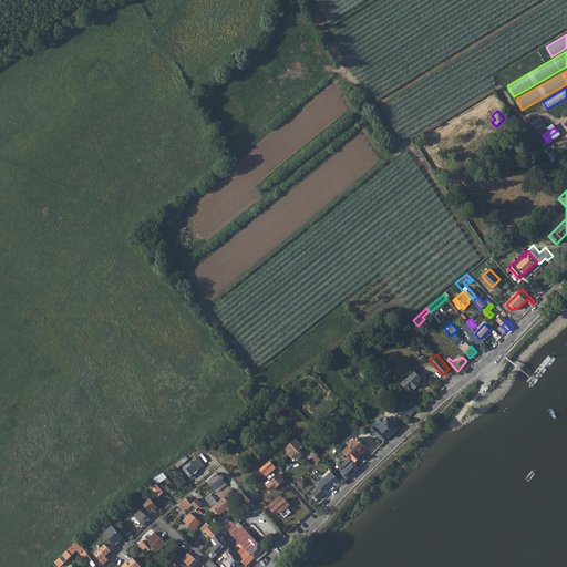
[(413,372),(402,383),(411,393),(420,384),(419,383),(422,379),(414,371),(413,372)]
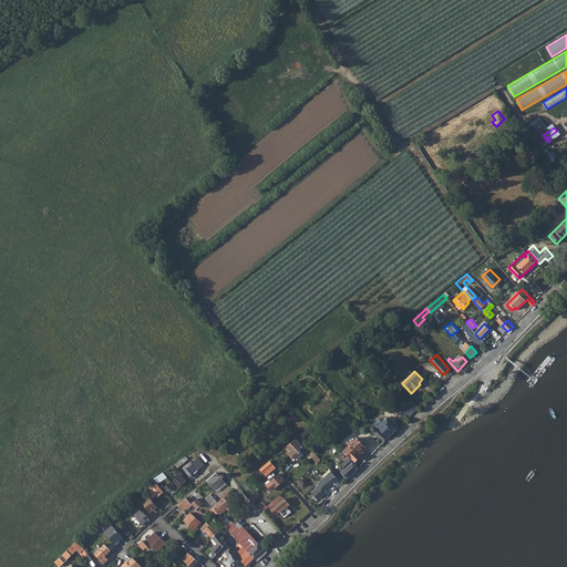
[(408,403),(401,410),(403,413),(405,411),(410,416),(415,412),(408,403)]
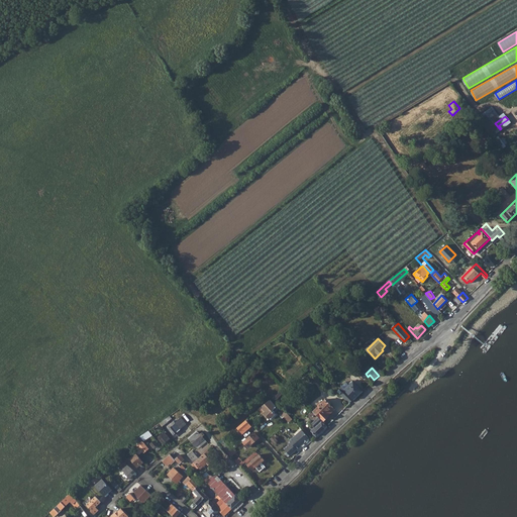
[(366,374),(362,370),(355,374),(363,382),(366,380),(370,385),(374,380),(370,375),(368,377),(366,374)]
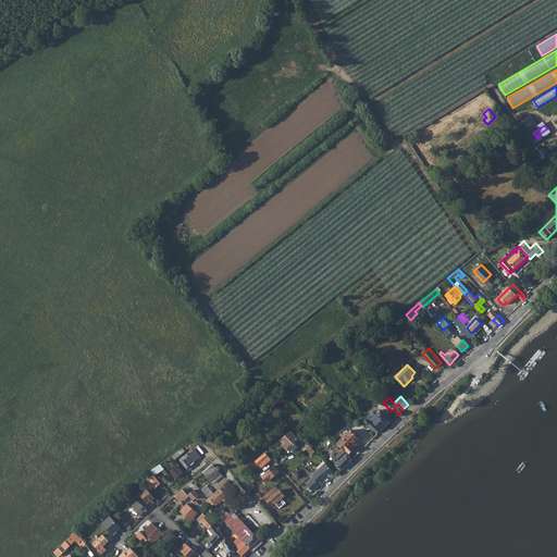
[(312,408),(309,415),(313,419),(318,413),(312,408)]
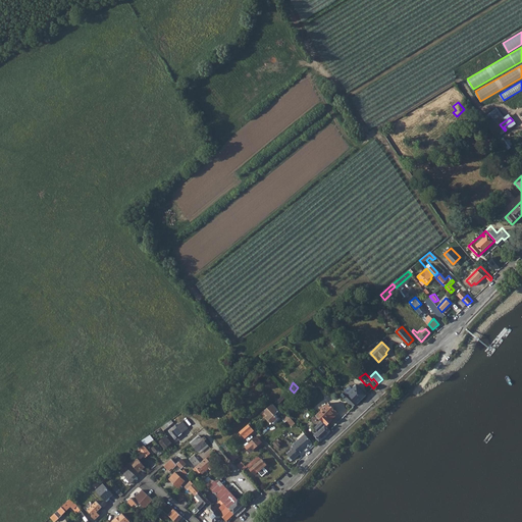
[(357,385),(348,394),(357,402),(358,404),(366,395),(357,385)]
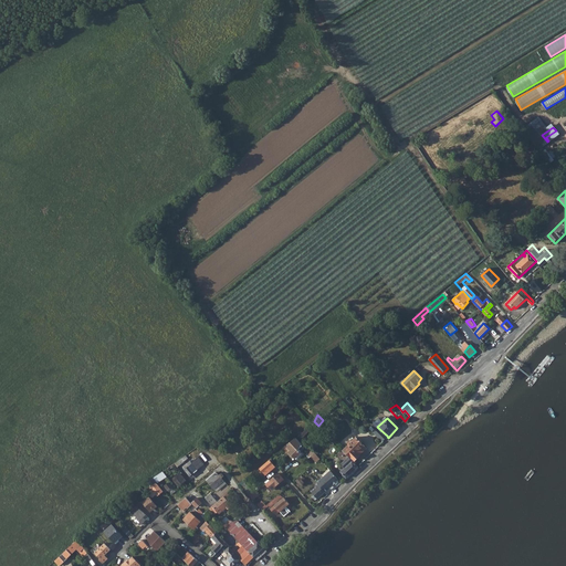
[(377,427),(376,428),(375,430),(371,427),(370,428),(381,441),(387,436),(377,427)]
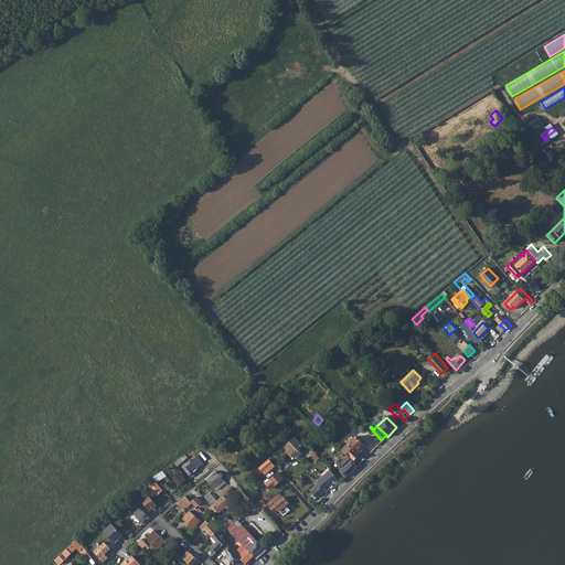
[(307,437),(310,429),(305,427),(301,435),(307,437)]
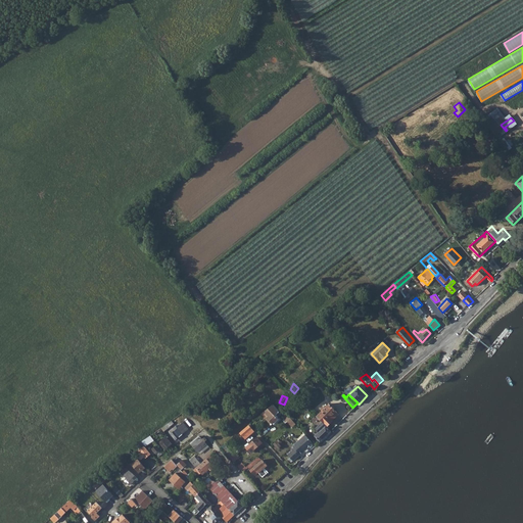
[(329,403),(317,416),(317,417),(321,420),(324,422),(327,426),(339,414),(329,403)]
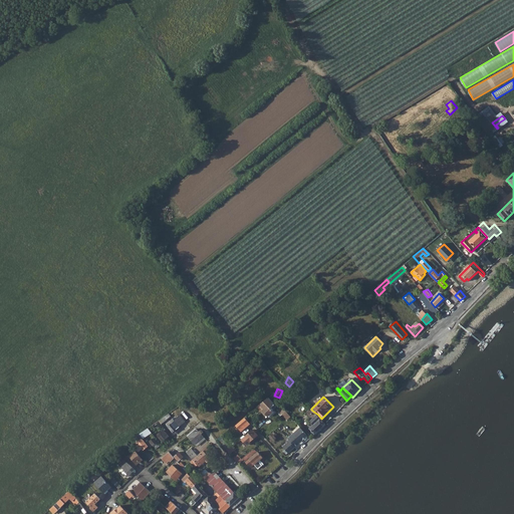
[(266,399),(261,404),(261,407),(263,410),(262,411),(268,417),(273,412),(269,408),(272,405),(266,399)]
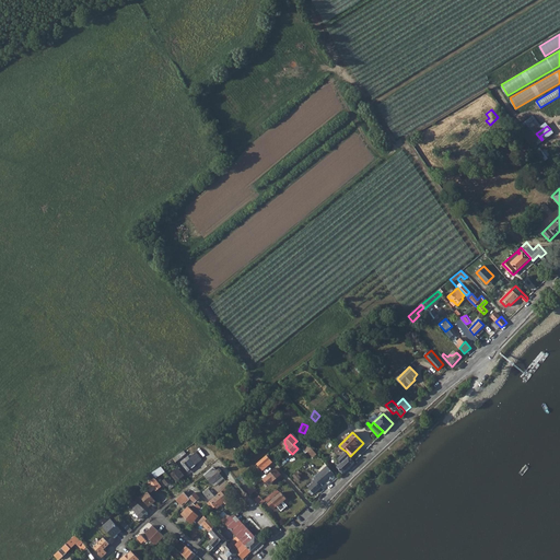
[(306,442),(303,445),(313,458),(317,455),(306,442)]
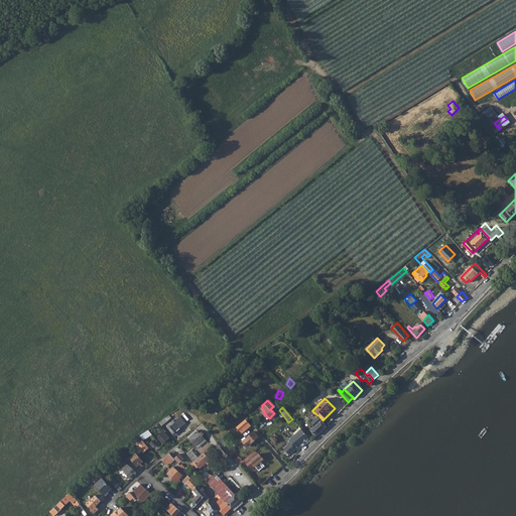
[(315,436),(327,425),(316,414),(312,411),(311,410),(306,415),(312,421),(311,422),(314,426),(310,430),(315,436)]
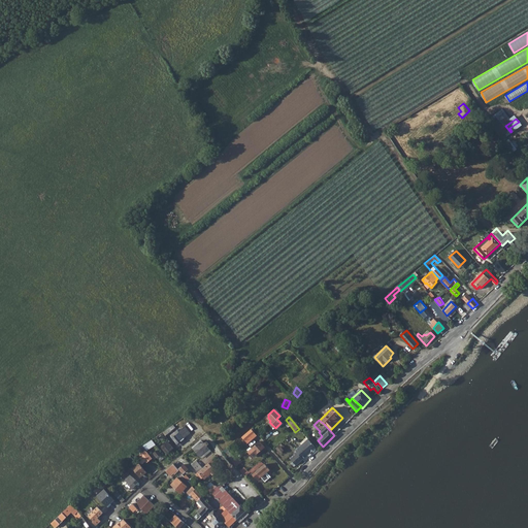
[(185,426),(178,431),(184,437),(190,433),(185,426)]
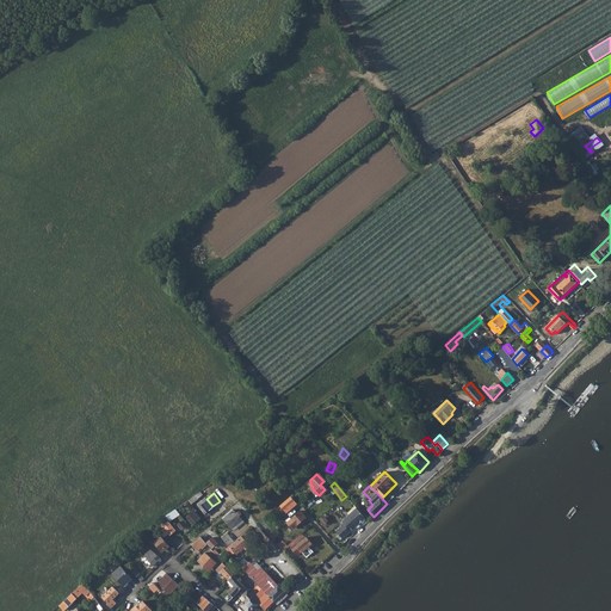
[(331,501),(334,506),(341,500),(338,495),(331,501)]
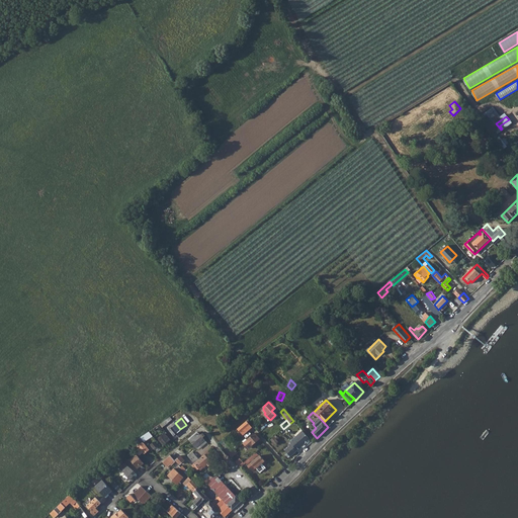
[(249,424),(247,421),(238,429),(243,435),(252,427),(249,424)]
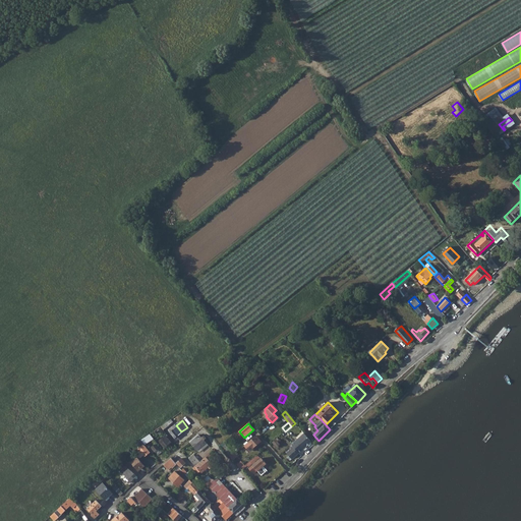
[(176,425),(175,424),(169,429),(170,431),(175,438),(181,432),(181,431),(176,425)]
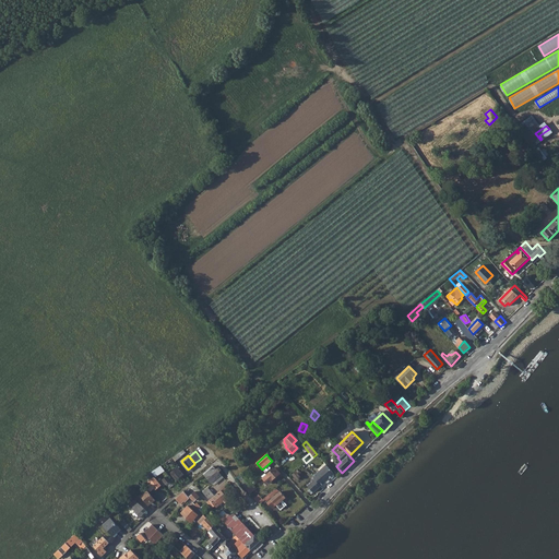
[(326,465),(313,476),(313,477),(314,478),(316,479),(321,486),(334,474),(329,468),(326,465)]
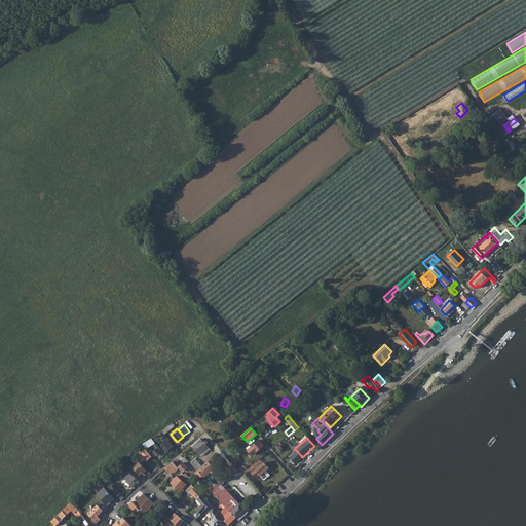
[(201,439),(192,447),(198,454),(199,454),(208,446),(207,444),(203,441),(201,439)]
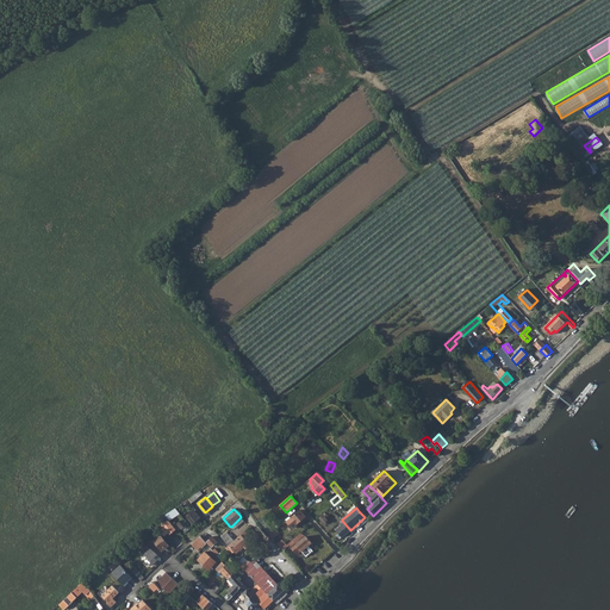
[(300,510),(286,522),(290,526),(291,524),(294,528),(298,526),(299,527),(307,520),(300,510)]
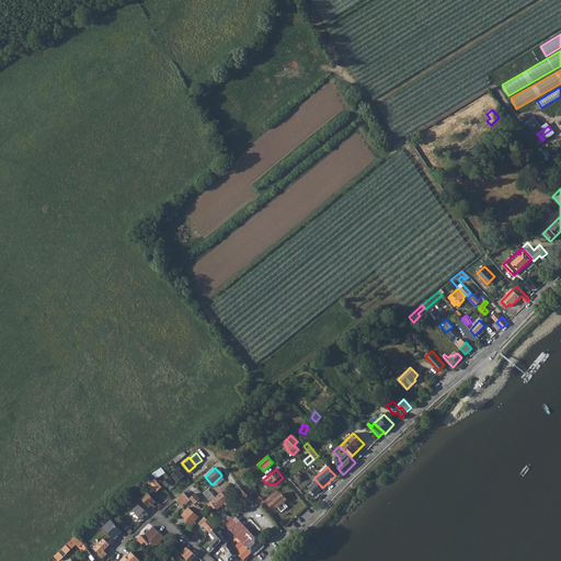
[(221,476),(213,484),(215,487),(225,479),(221,476)]
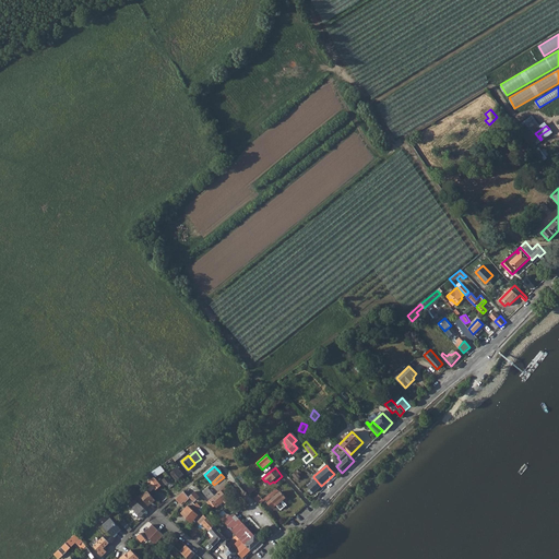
[(154,476),(149,480),(154,488),(159,484),(154,476)]
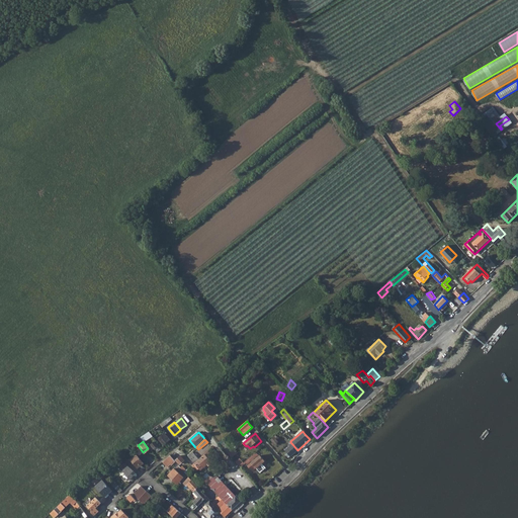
[(222,445),(227,451),(230,448),(225,442),(222,445)]
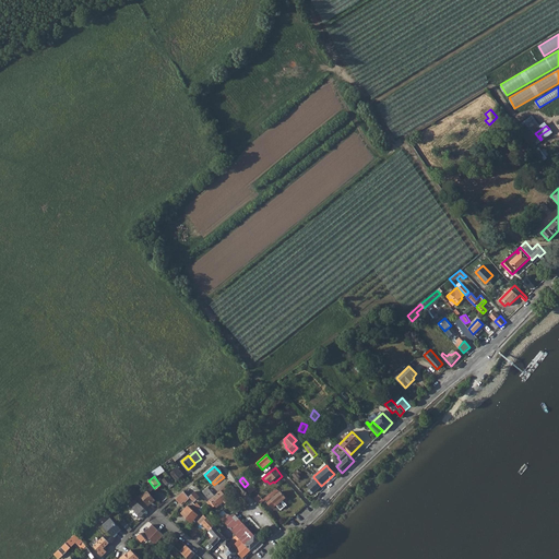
[(321,486),(316,479),(308,486),(314,492),(321,486)]
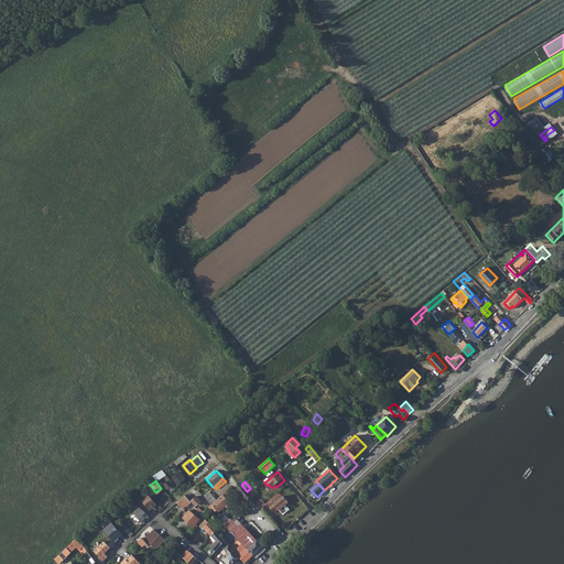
[(212,503),(208,507),(212,510),(214,512),(216,510),(218,512),(226,506),(227,507),(231,503),(230,502),(230,496),(226,491),(217,499),(212,503)]
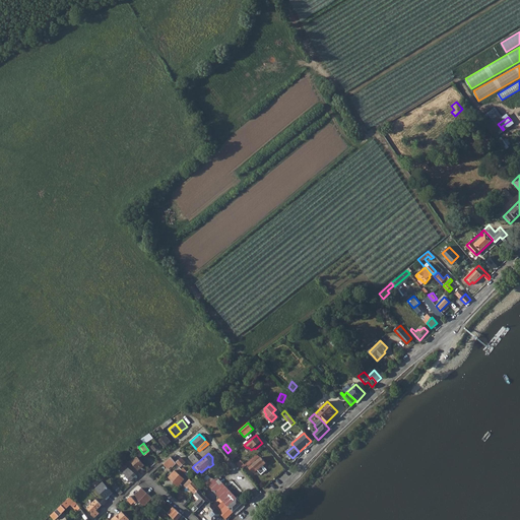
[(194,454),(189,458),(195,464),(200,460),(194,454)]
